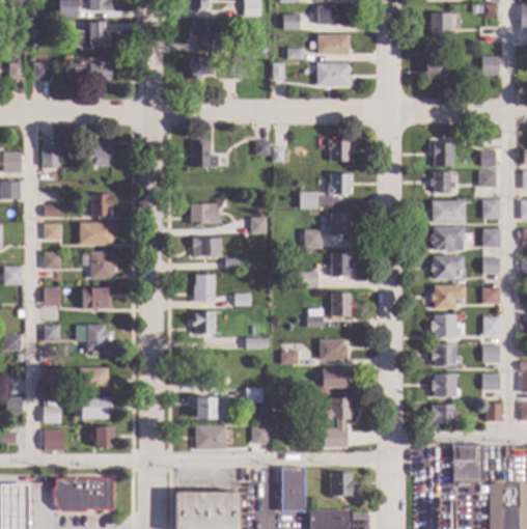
[(78,0),(78,15),(60,16),(60,0),(78,0)]
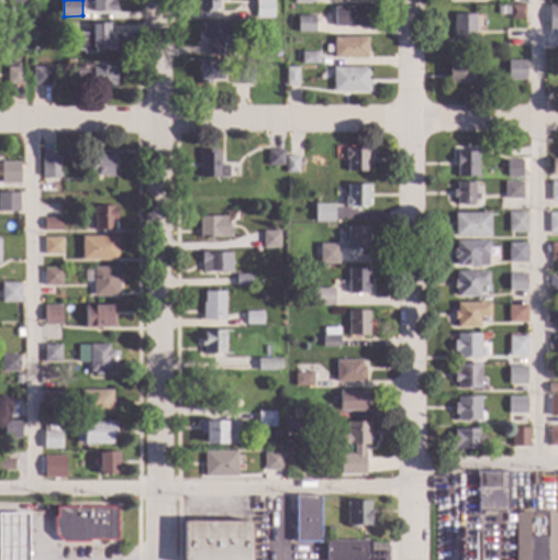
[(119,0),(119,10),(95,10),(93,0),(119,0)]
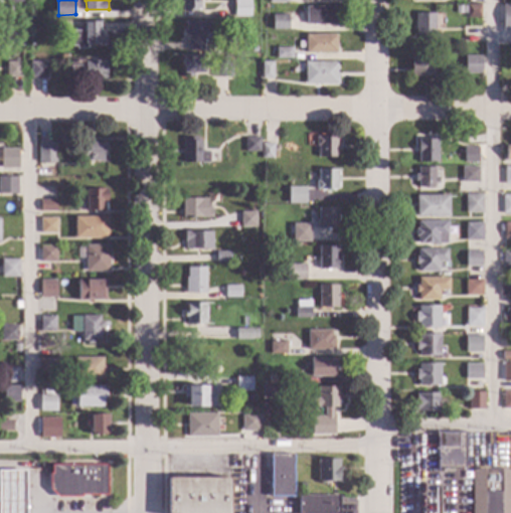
[(203,0),(203,7),(199,7),(199,9),(184,9),(184,0),(203,0)]
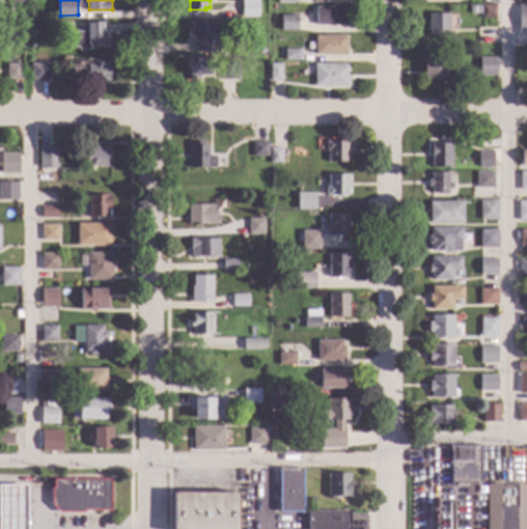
[(261,0),(261,15),(245,15),(245,0),(261,0)]
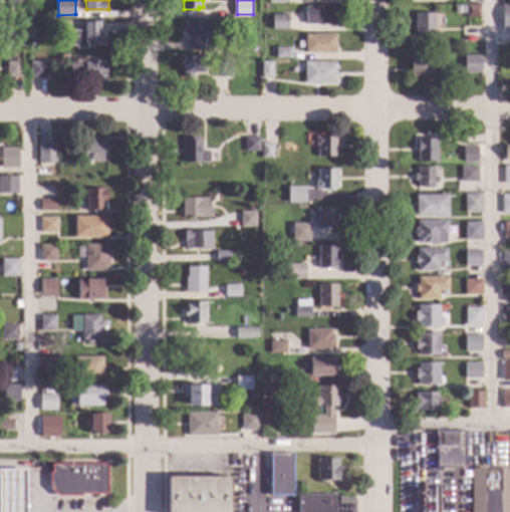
[(482,16),(468,16),(468,11),(458,11),(458,3),(482,3),(482,16)]
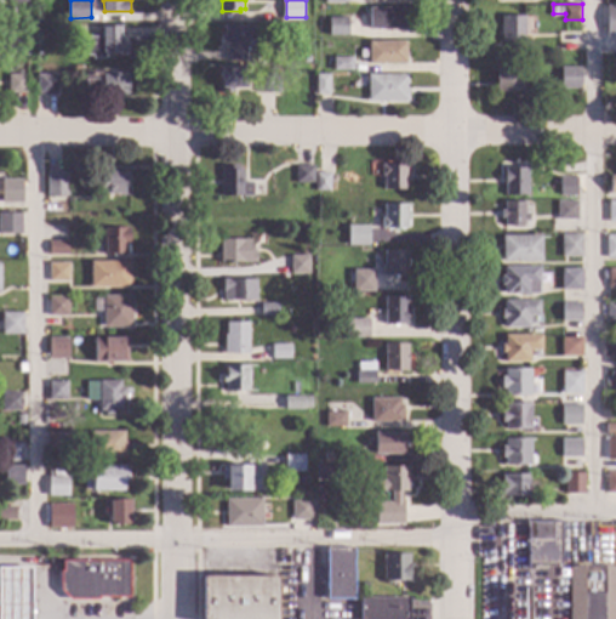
[(408,28),(372,28),(372,6),(408,6),(408,28)]
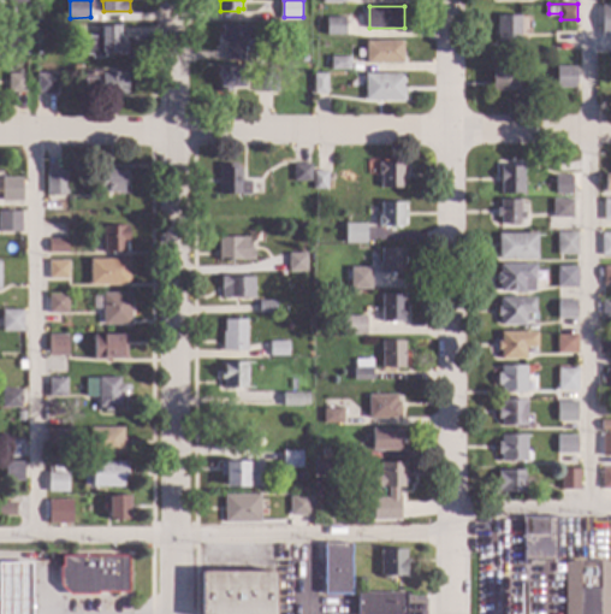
[(523,40),(502,40),(500,13),(523,13),(523,40)]
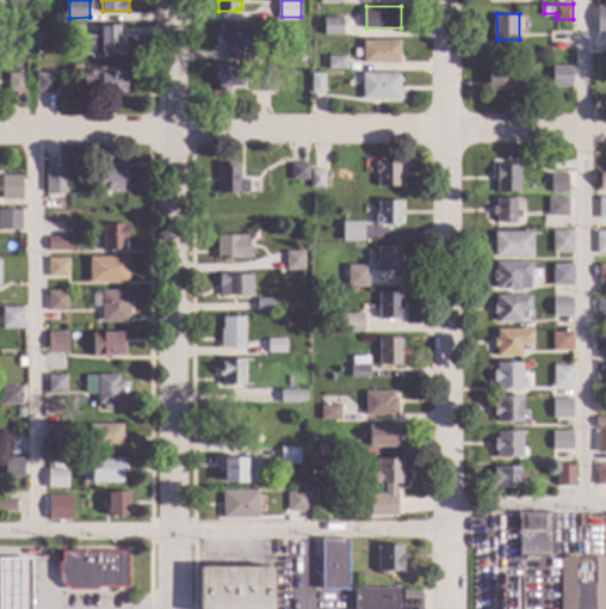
[(345,34),(327,34),(327,16),(345,16),(345,34)]
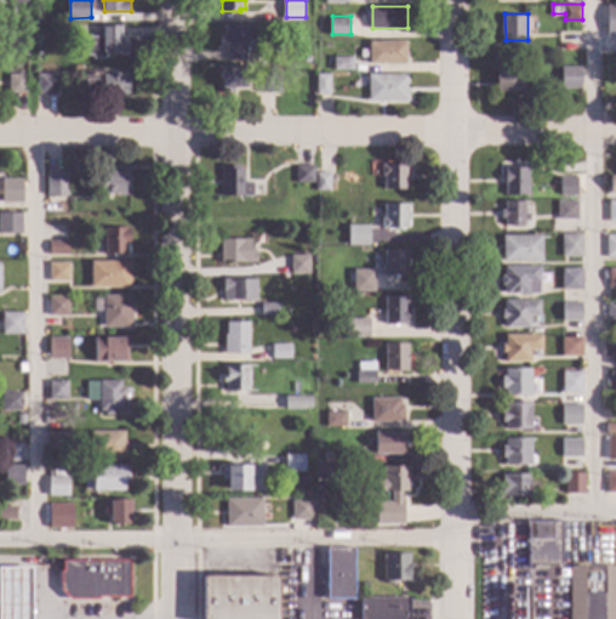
[(249,26),(258,26),(258,39),(249,39),(249,60),(231,60),(231,50),(228,50),(228,46),(222,46),(222,34),(227,34),(227,23),(249,23),(249,26)]
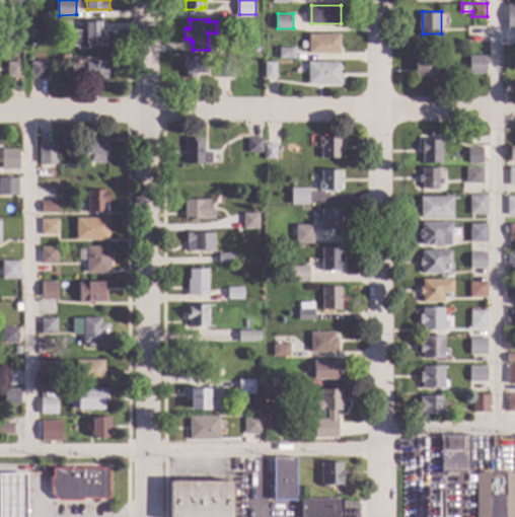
[(102,32),(108,32),(108,44),(89,44),(89,47),(79,47),(79,45),(72,45),(72,29),(87,29),(87,20),(102,20),(102,32)]
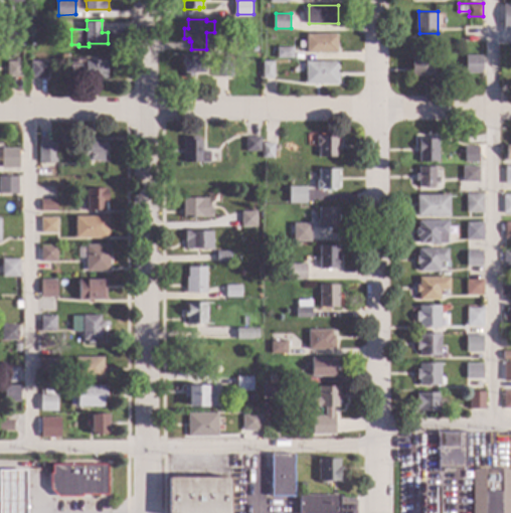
[(339,41),(340,41),(340,50),(338,50),(338,51),(308,51),(308,33),(339,33),(339,41)]
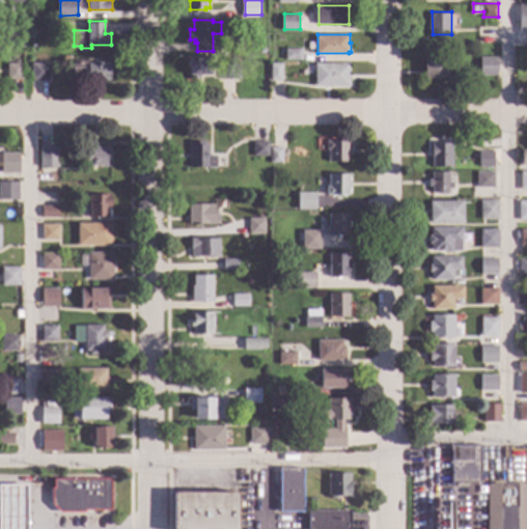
[(305,58),(287,58),(287,47),(305,47),(305,58)]
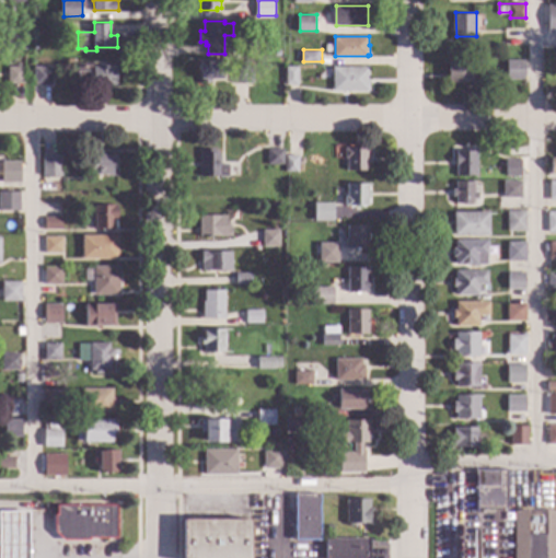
[(226,80),(212,80),(212,84),(200,83),(201,59),(226,59),(226,80)]
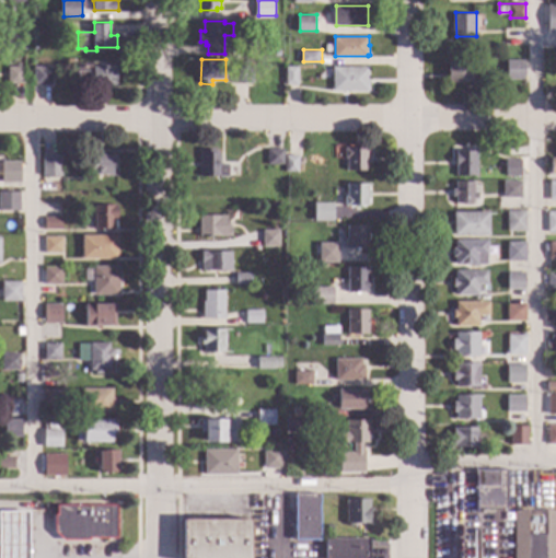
[(528,78),(509,78),(509,59),(528,59),(528,78)]
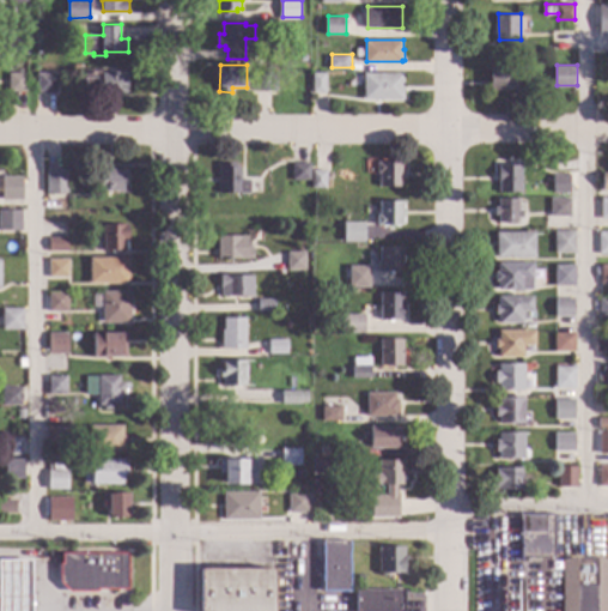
[(520,90),(492,90),(492,67),(520,67),(520,90)]
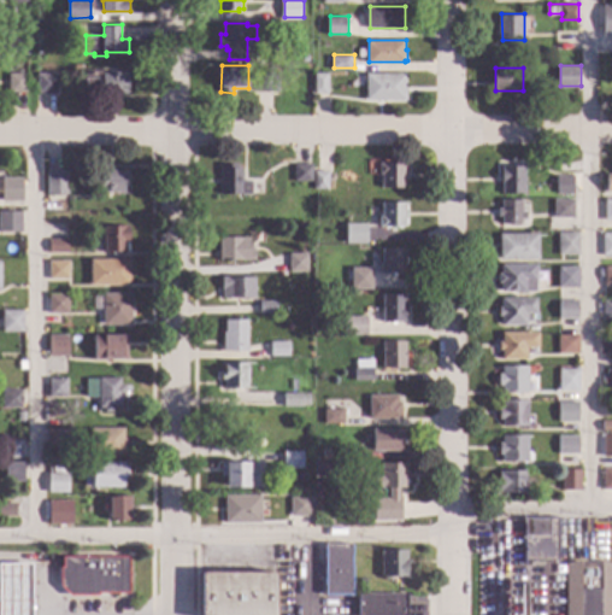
[(130,70),(130,82),(122,82),(122,91),(116,91),(116,93),(99,92),(99,88),(86,88),(87,69),(130,70)]
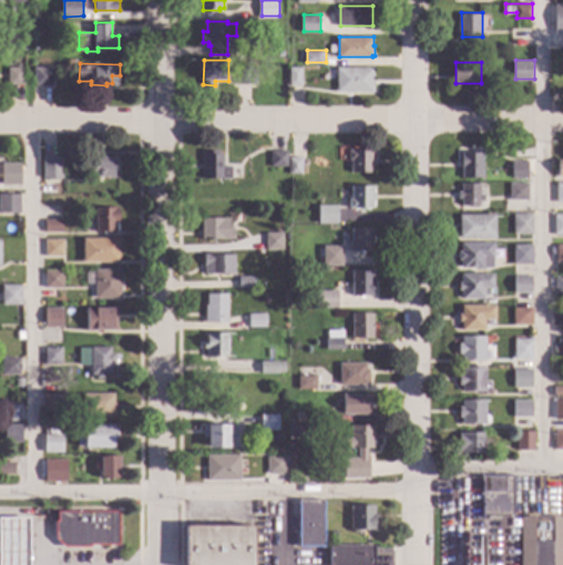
[(27,67),(26,84),(10,84),(10,65),(27,67)]
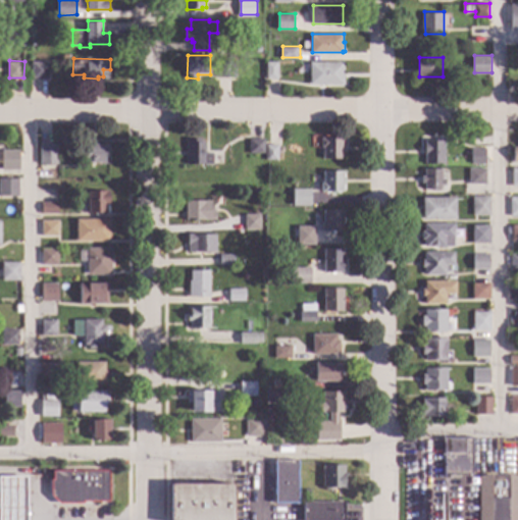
[(50,78),(33,78),(33,60),(50,61),(50,78)]
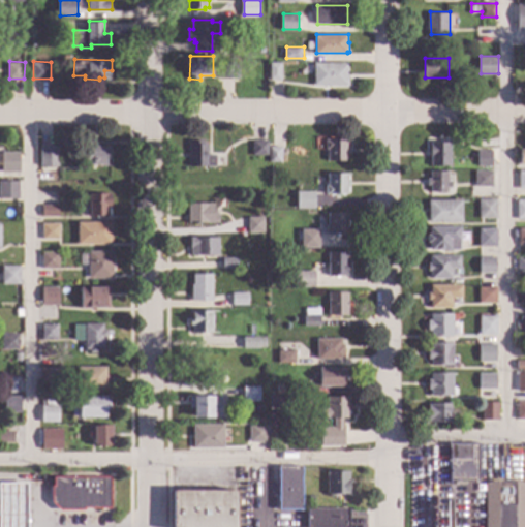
[(239,78),(221,78),(221,62),(239,61),(239,78)]
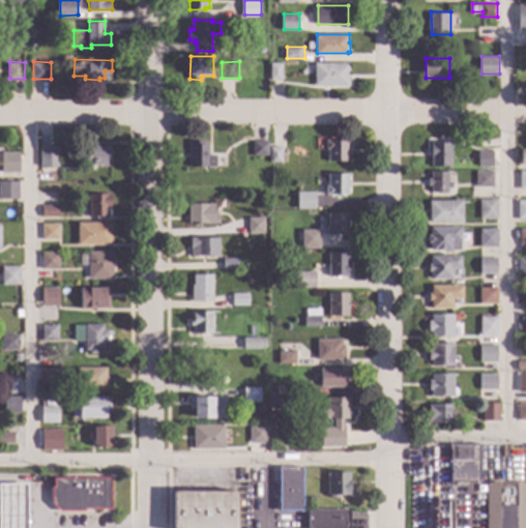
[(351,84),(316,84),(317,61),(318,61),(351,61),(351,84)]
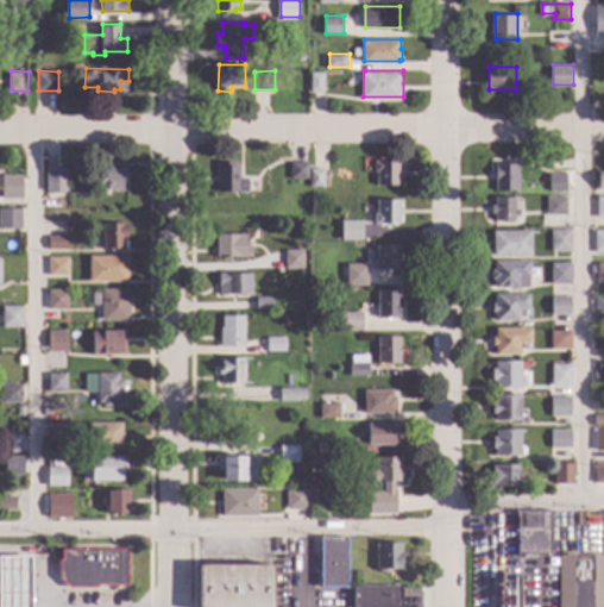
[(326,91),(313,91),(313,72),(326,72),(326,91)]
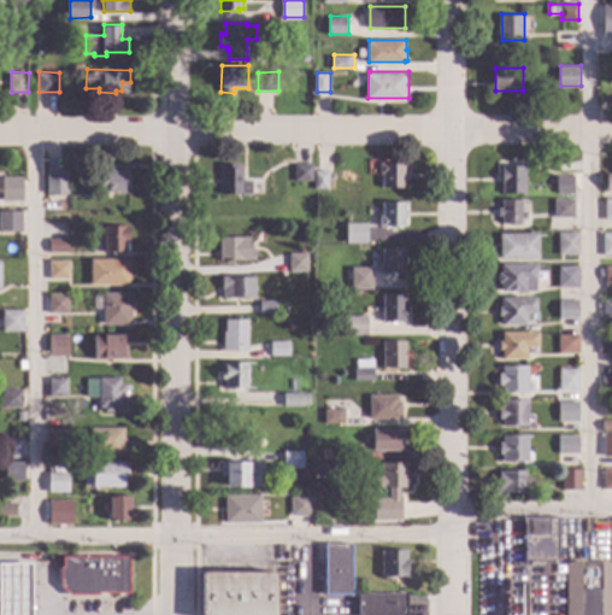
[(399,162),(407,162),(407,171),(410,171),(410,176),(407,176),(407,186),(384,186),(384,171),(382,171),(381,162),(392,162),(392,158),(399,158),(399,162)]
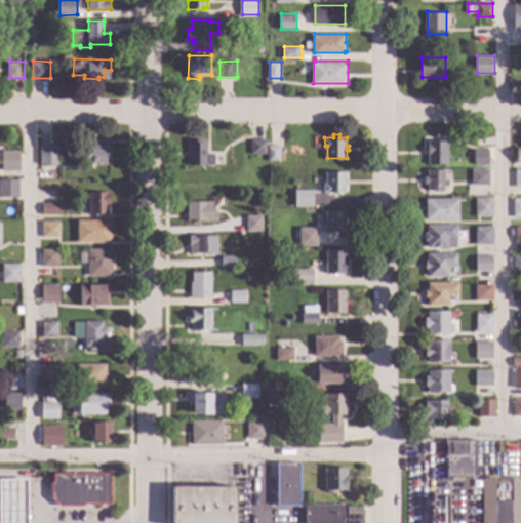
[(268,153),(252,153),(252,137),(268,137),(268,153)]
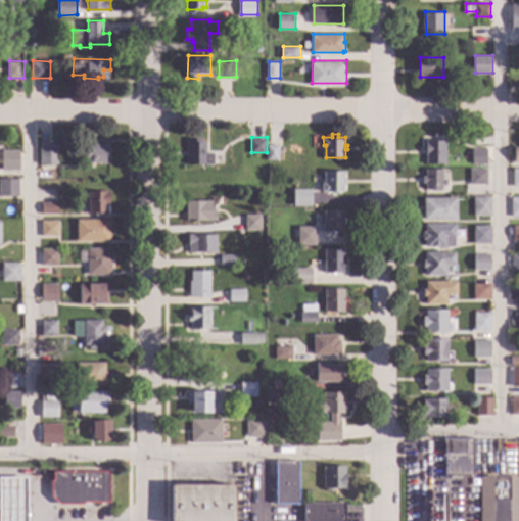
[(202,140),(206,140),(206,152),(215,152),(215,163),(189,164),(189,138),(202,138),(202,140)]
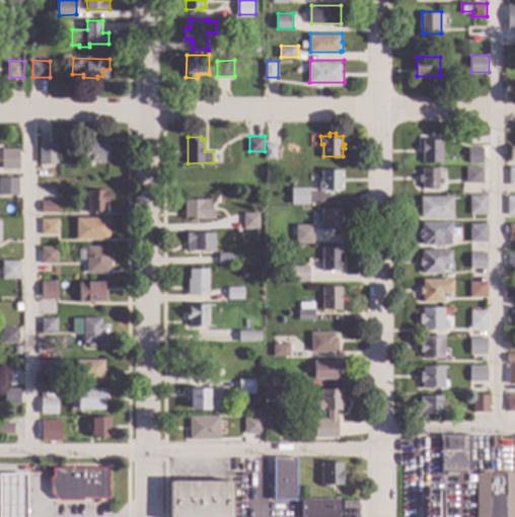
[(443,161),(425,161),(424,140),(425,140),(425,138),(443,138),(443,161)]
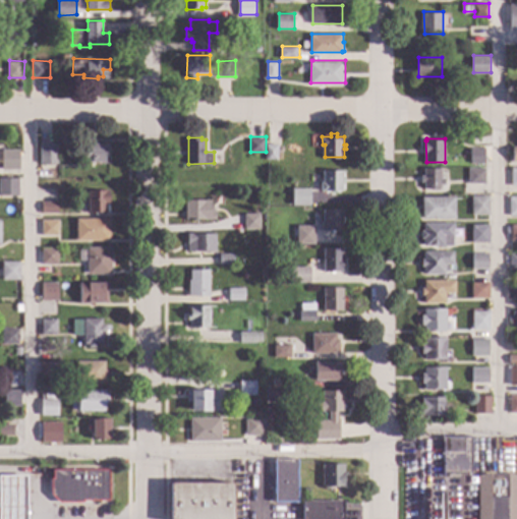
[(51,158),(41,158),(41,142),(51,142),(51,158)]
